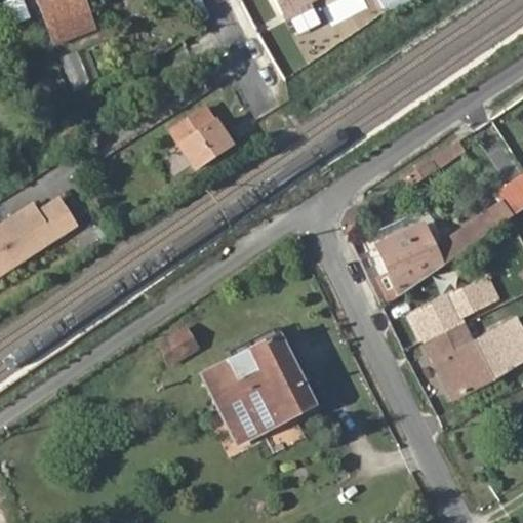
[(36,0),(52,41),(90,26),(80,0),(36,0)]
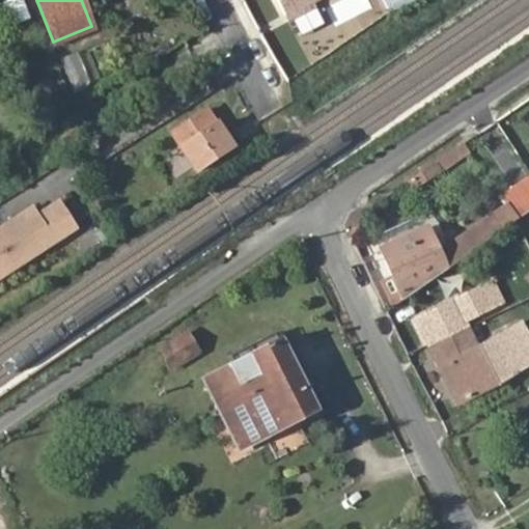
[(276,0),(282,11),(304,0),(276,0)]
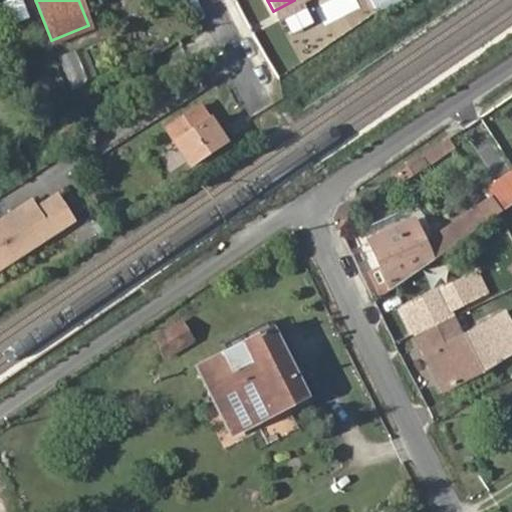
[(368,0),(371,9),(401,0),(368,0)]
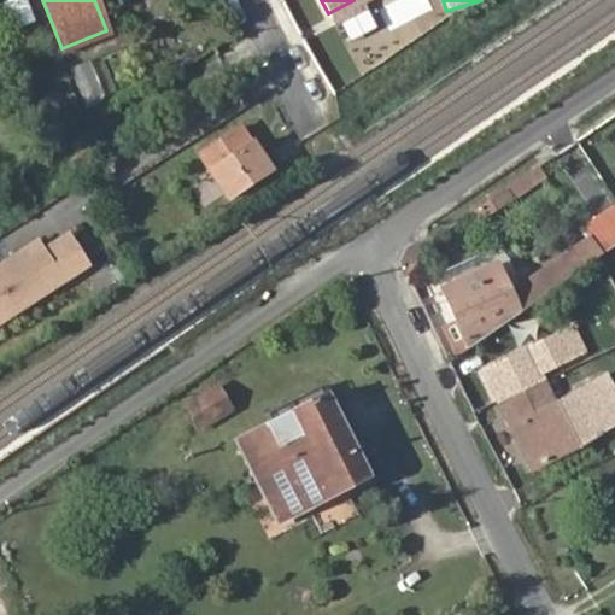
[(70,64),(81,106),(103,100),(91,58),(70,64)]
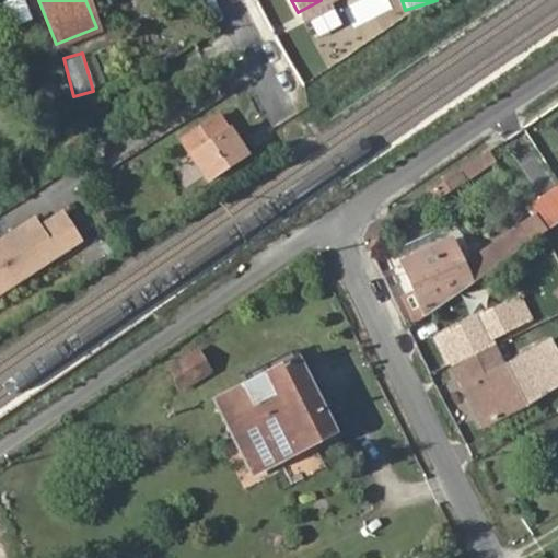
[(218,111),(178,136),(205,176),(244,152),(218,111)]
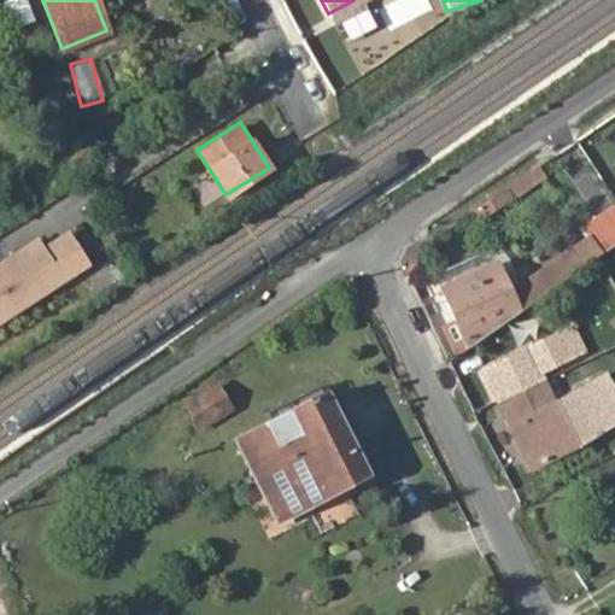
[(614,209),(584,232),(590,240),(602,258),(614,249),(614,209)]
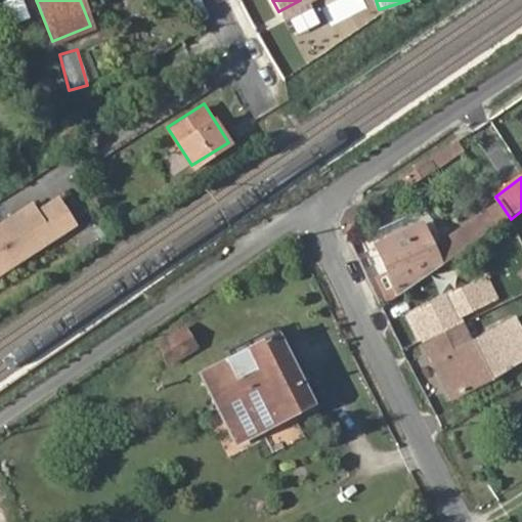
[(32,201),(0,221),(0,276),(78,226),(57,196),(36,209),(32,201)]
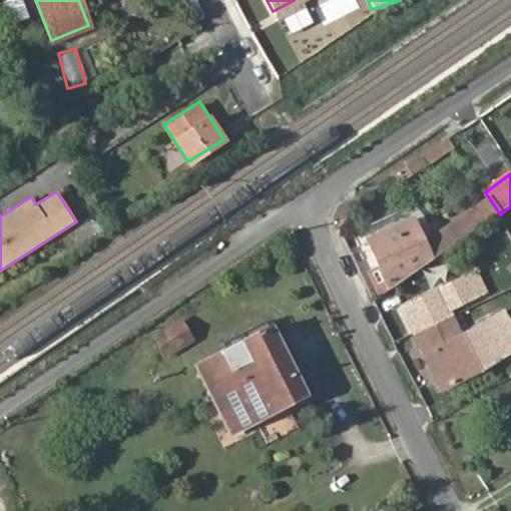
[(500,214),(490,199),(424,244),(413,221),(369,240),(379,263),(389,284),(390,287),(435,259),(500,214)]
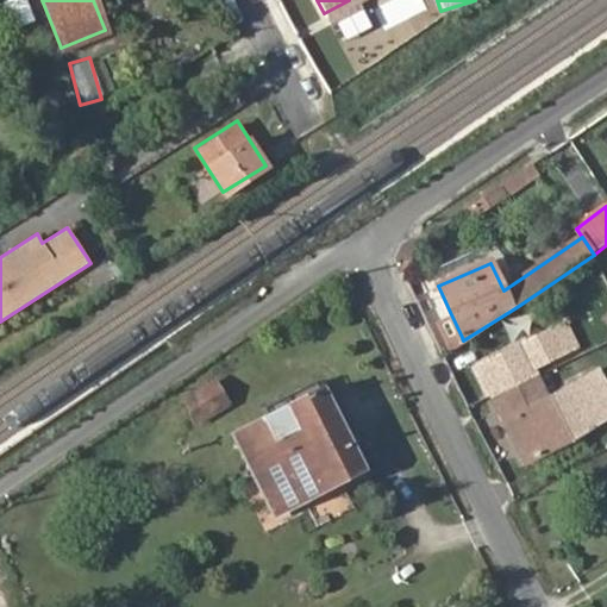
[(432,274),(438,286),(490,263),(485,251),(432,274)]
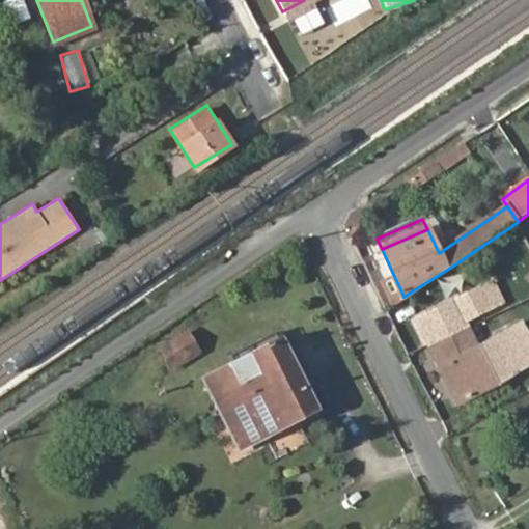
[(402,294),(392,272),(381,278),(390,302),(402,294)]
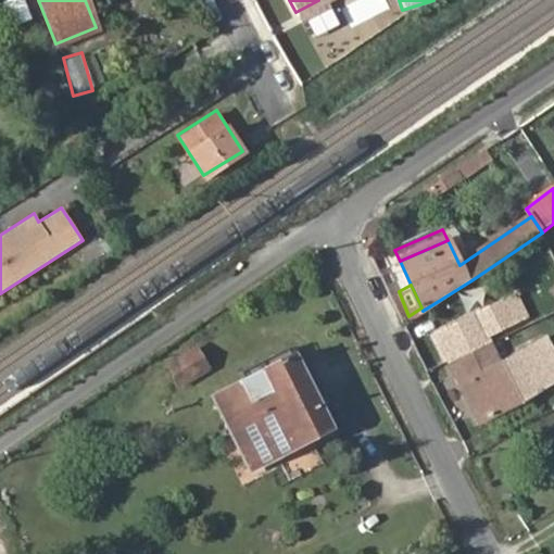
[(430,337),(443,364),(479,344),(478,340),(502,326),(493,306),(430,337)]
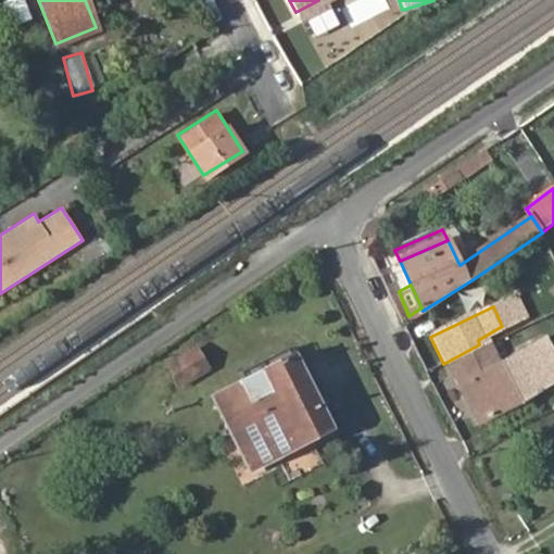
[(479,344),(443,364),(474,423),(553,379),(553,350),(545,335),(502,357),(491,338),(479,344)]
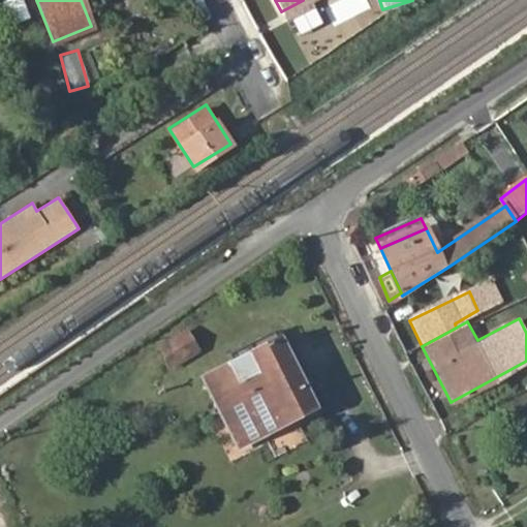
[(227,350),(231,360),(276,338),(272,328),(227,350)]
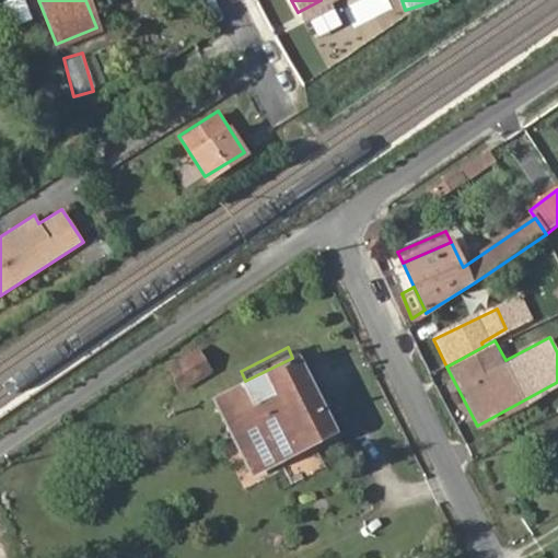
[(165,360),(184,386),(211,368),(198,348),(185,357),(179,349),(165,360)]
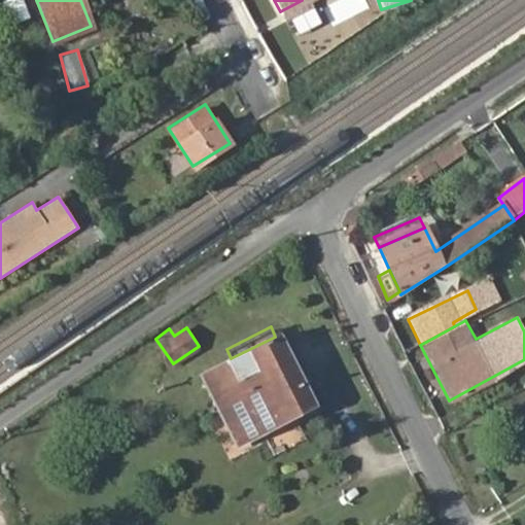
[(203,373),(221,410),(246,397),(251,408),(226,420),(237,442),(314,400),(280,334),(275,337),(231,358),(203,373)]
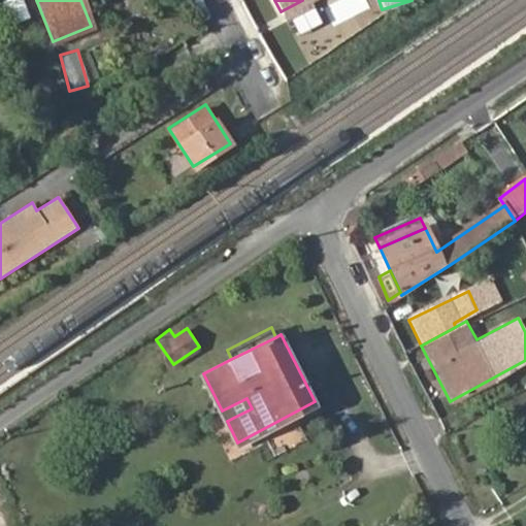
[(247,398),(222,411),(227,421),(252,408),(247,398)]
